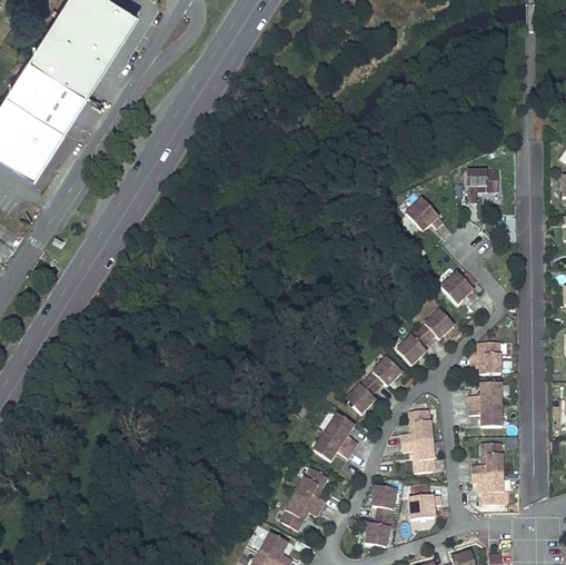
[(137,7),(126,0),(60,0),(0,95),(0,149),(33,170),(137,7)]
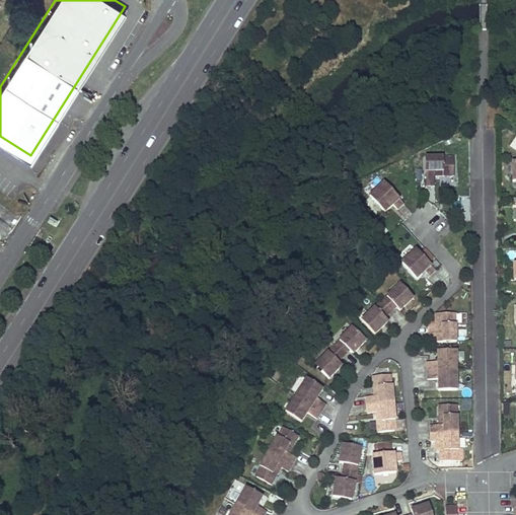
[(443,156),(425,156),(425,185),(434,185),(434,175),(454,175),(454,158),(443,158),(443,156)]
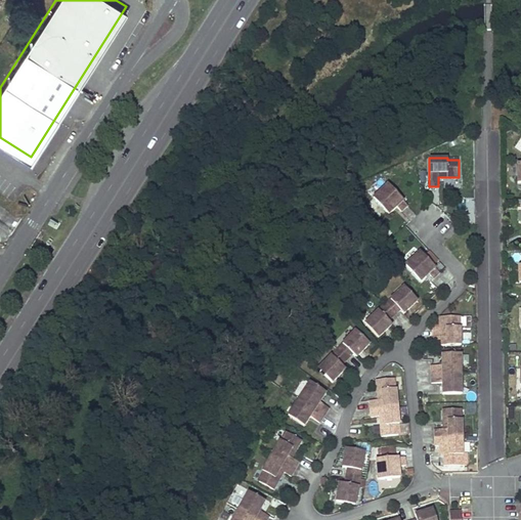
[(384,186),(370,200),(385,216),(393,209),(397,213),(404,207),(384,186)]
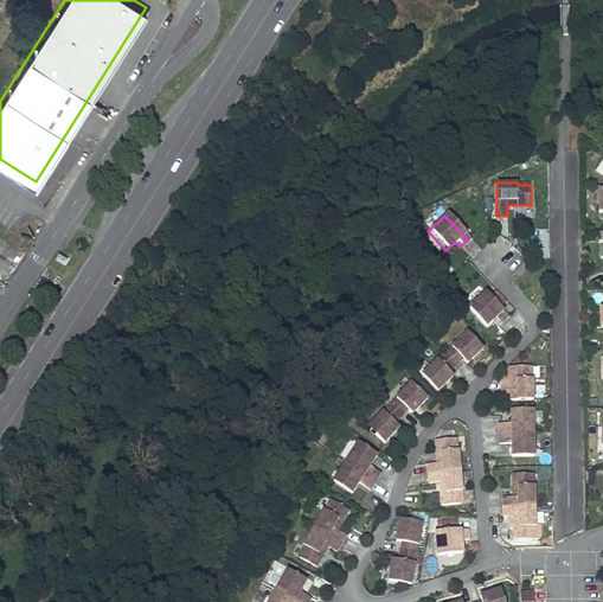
[(487,288),(470,303),(488,322),(498,314),(502,319),(510,312),(487,288)]
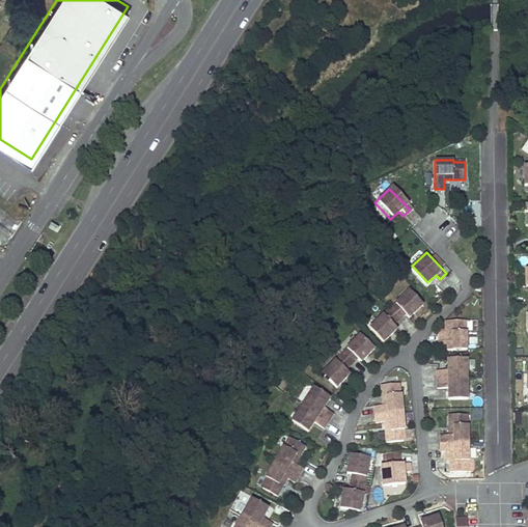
[(410,315),(423,303),(411,288),(390,307),(400,317),(406,311),(410,315)]
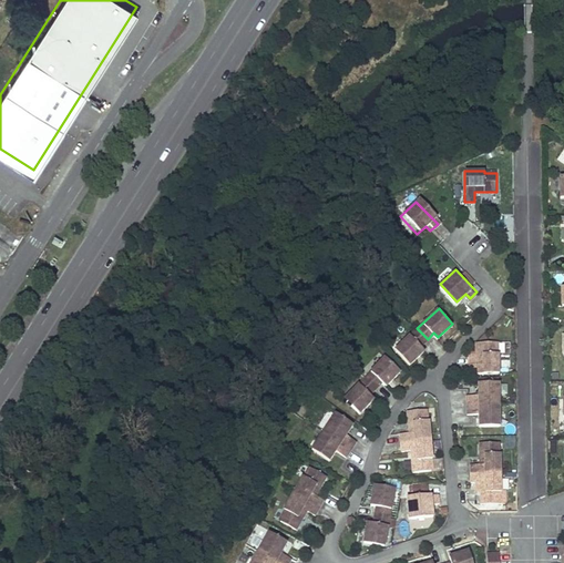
[(421,345),(428,339),(417,328),(396,348),(410,362),(424,349),(421,345)]
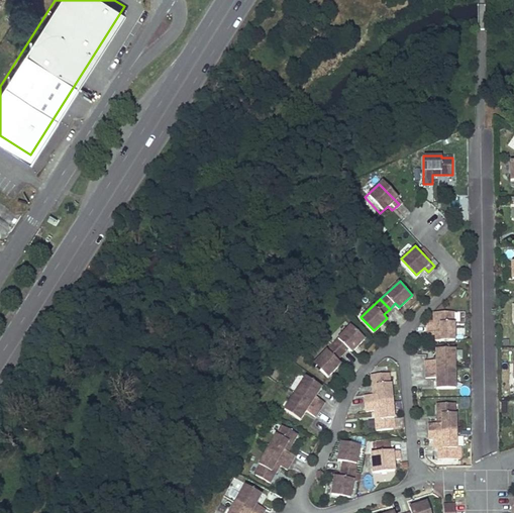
[(452,321),(452,310),(435,310),(435,330),(427,330),(428,338),(454,338),(454,321),(452,321)]
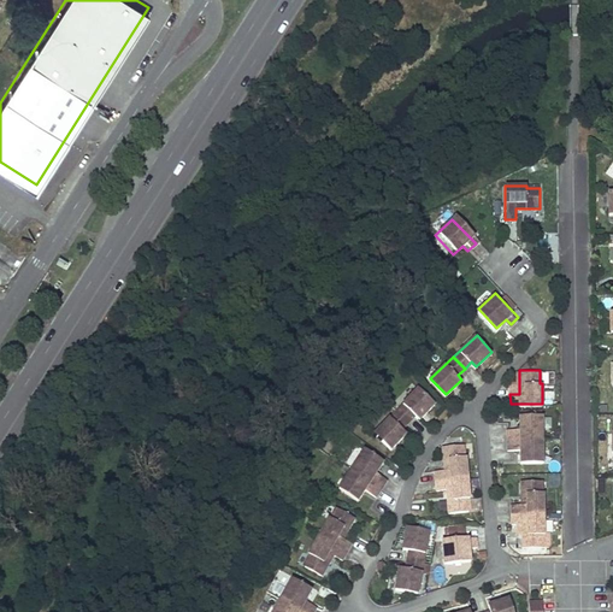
[(419,386),(396,409),(408,421),(416,413),(420,418),(435,401),(419,386)]
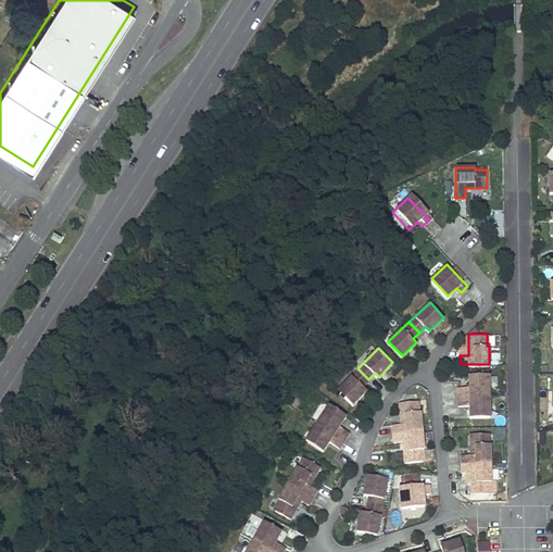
[(357,368),(338,389),(353,403),(367,389),(363,385),(368,379),(357,368)]
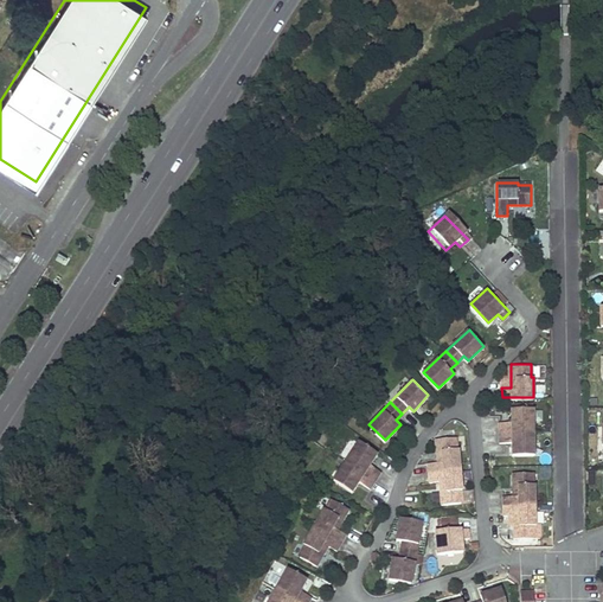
[(533,408),(512,408),(512,421),(499,421),(499,430),(534,430),(533,408)]
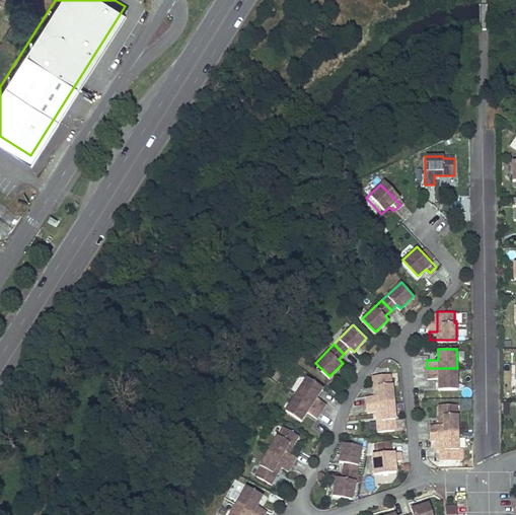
[(457,368),(427,368),(427,376),(438,376),(438,387),(457,387),(457,368)]
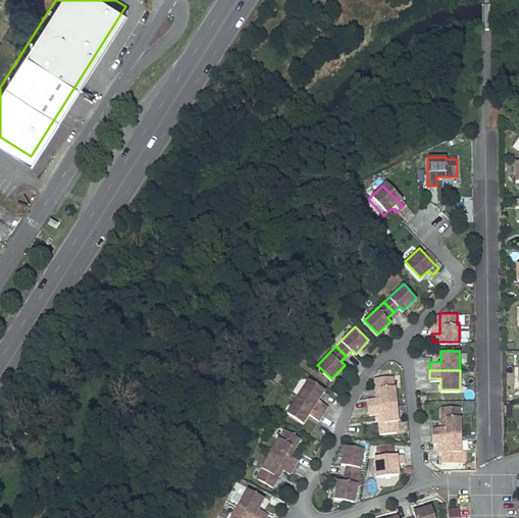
[(393,385),(392,374),(375,376),(377,396),(368,397),(369,405),(397,402),(395,385),(393,385)]
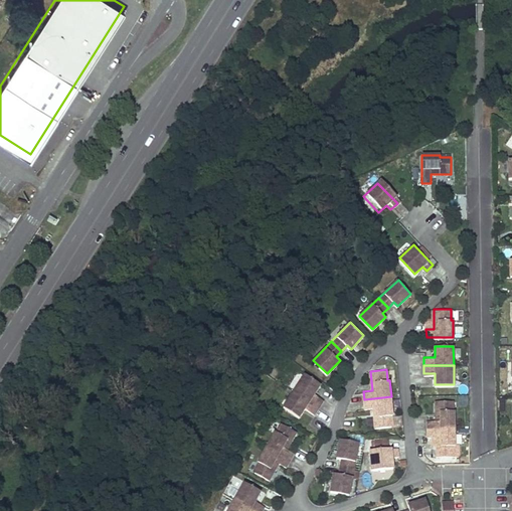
[(321,383),(305,373),(294,389),(319,405),(324,398),(315,392),(321,383)]
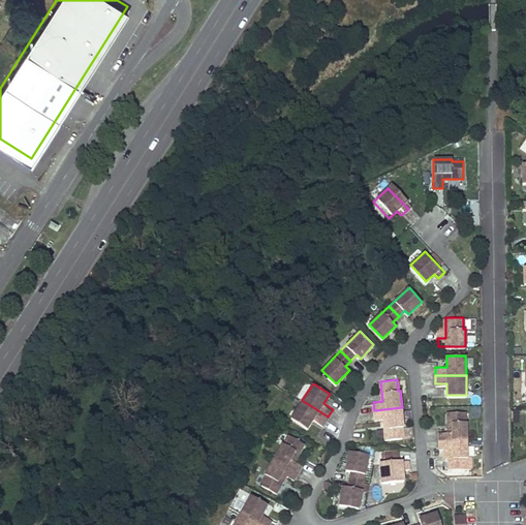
[(328,417),(302,400),(291,417),(308,427),(314,418),(322,424),(328,417)]
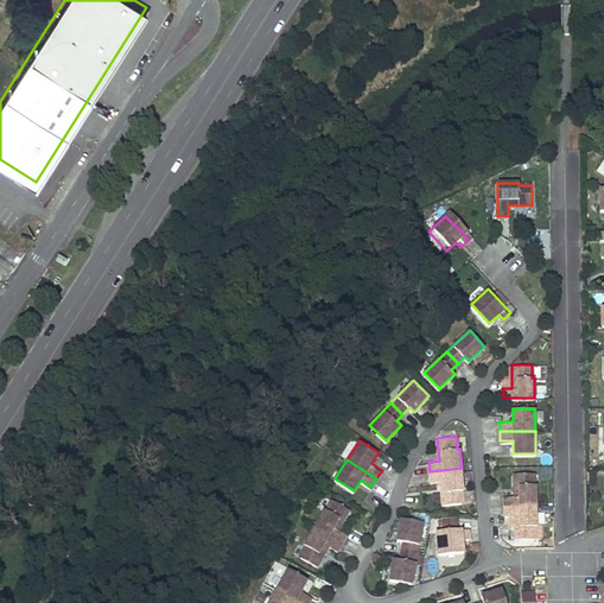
[(462,468),(430,471),(431,481),(440,480),(443,503),(462,501),(461,489),(464,488),(462,468)]
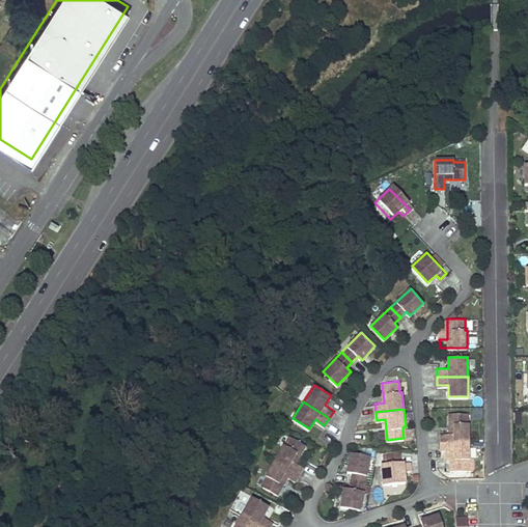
[(466,422),(466,412),(448,412),(448,432),(440,433),(440,441),(468,441),(468,422),(466,422)]
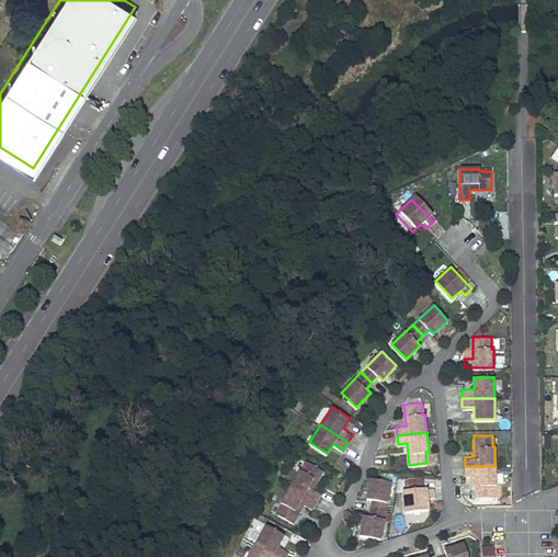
[(312,487),(323,468),(308,459),(302,469),(299,468),(291,485),(317,499),(321,491),(312,487)]
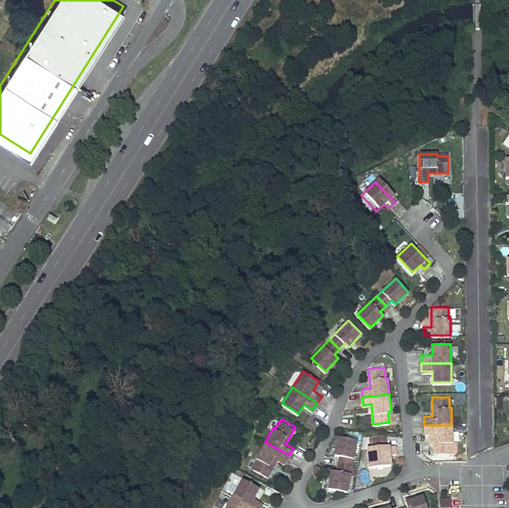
[(451,425),(424,425),(424,433),(433,433),(433,453),(450,452),(449,442),(452,442),(451,425)]
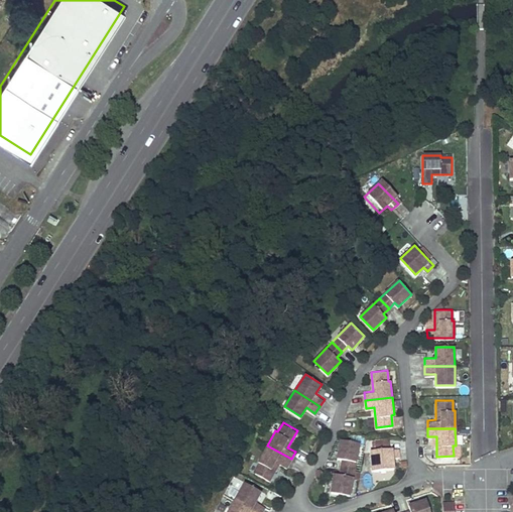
[(370,445),(387,444),(386,435),(369,436),(370,445)]
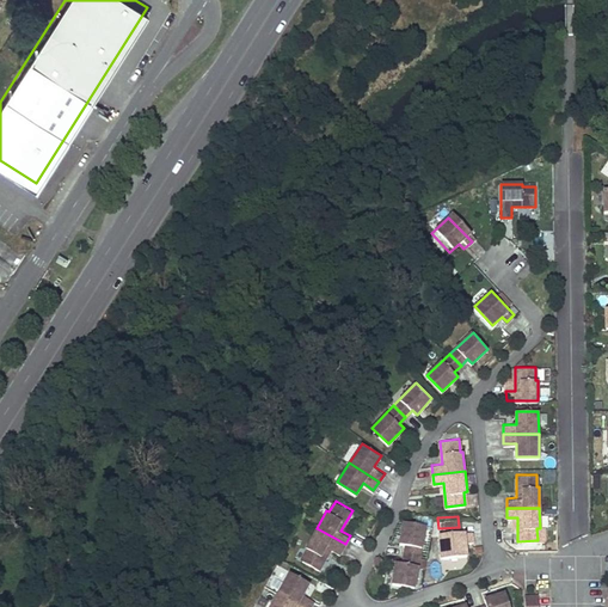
[(425,525),(404,520),(399,541),(405,543),(404,552),(419,556),(425,525)]
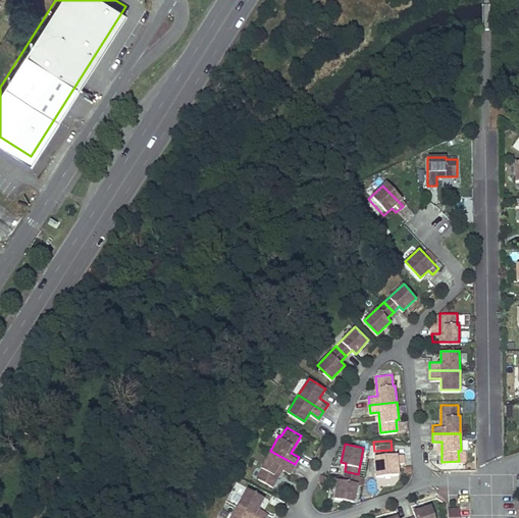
[(291,472),(295,464),(270,451),(262,466),(263,467),(258,476),(273,485),(282,467),(291,472)]
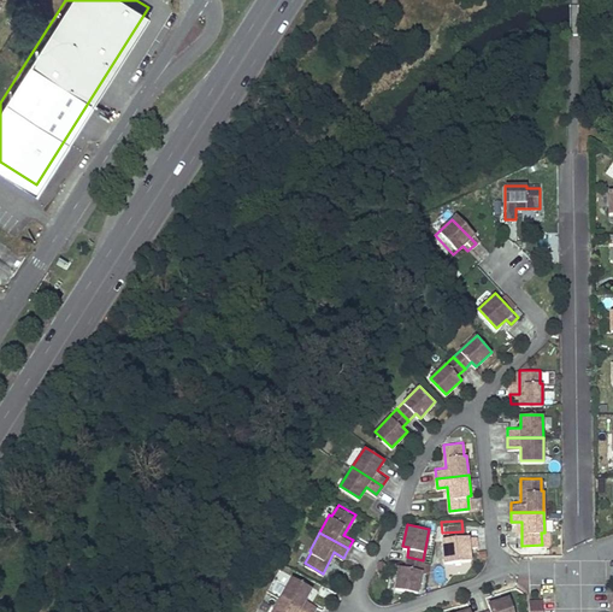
[(477,536),(442,539),(444,562),(471,560),(470,547),(477,546),(477,536)]
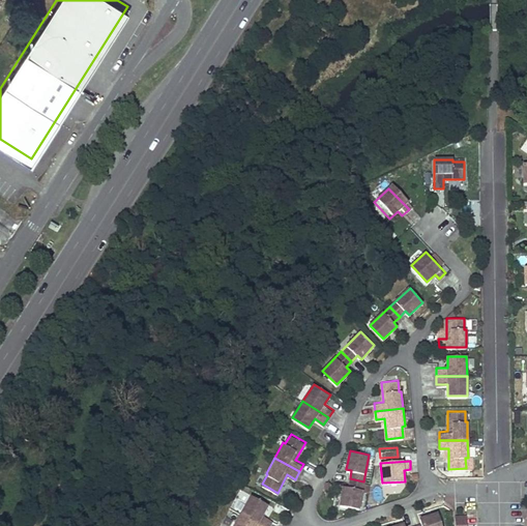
[(363,481),(350,478),(349,487),(343,486),(340,504),(359,508),(363,481)]
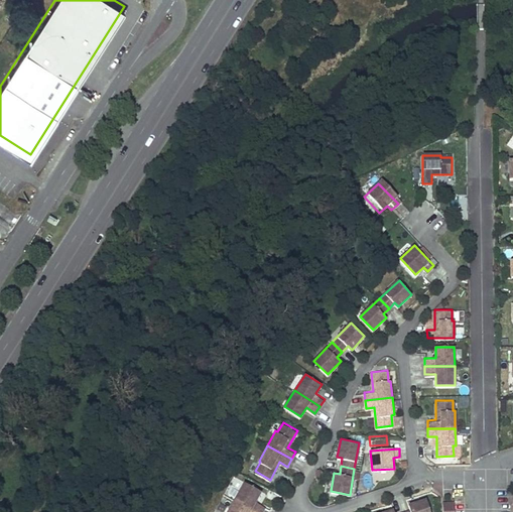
[(235,498),(259,511),(261,511),(265,505),(256,500),(261,491),(245,482),(235,498)]
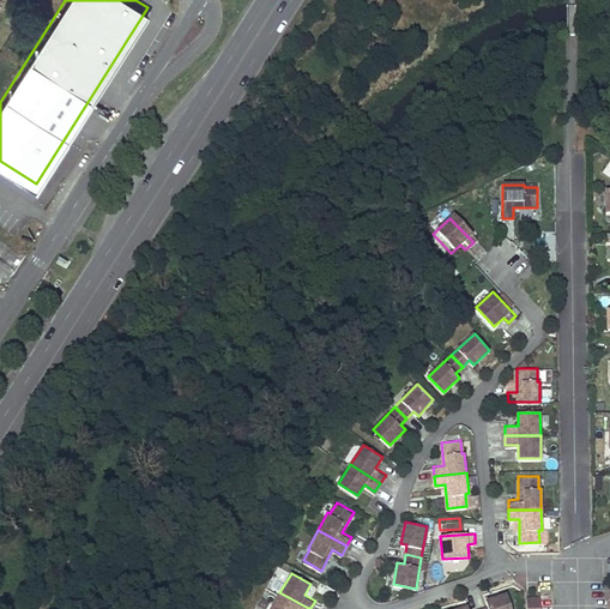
[(308,608),(279,592),(270,608),(308,608)]
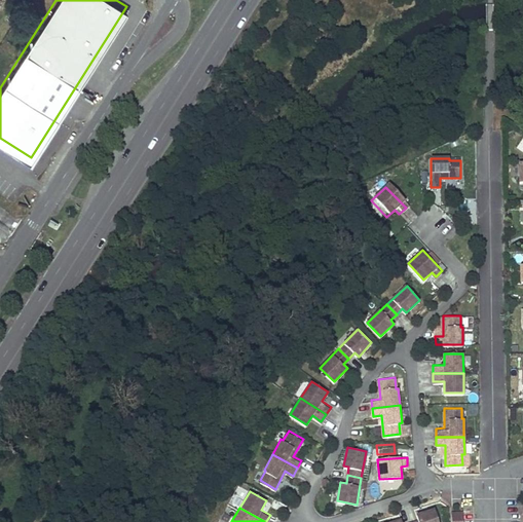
[(439,521),(435,509),(416,514),(418,519),(410,521),(439,521)]
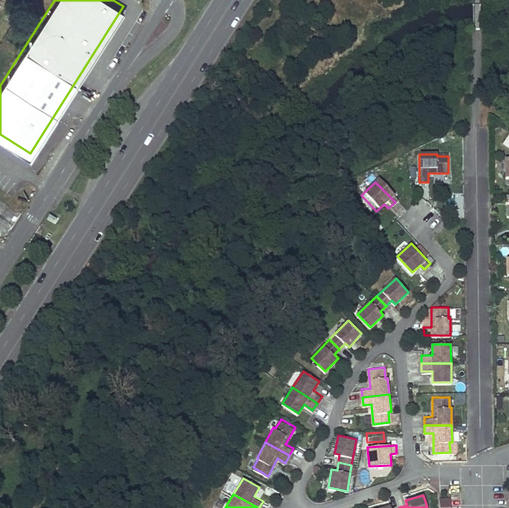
[(451,507),(452,498),(440,498),(440,507),(451,507)]
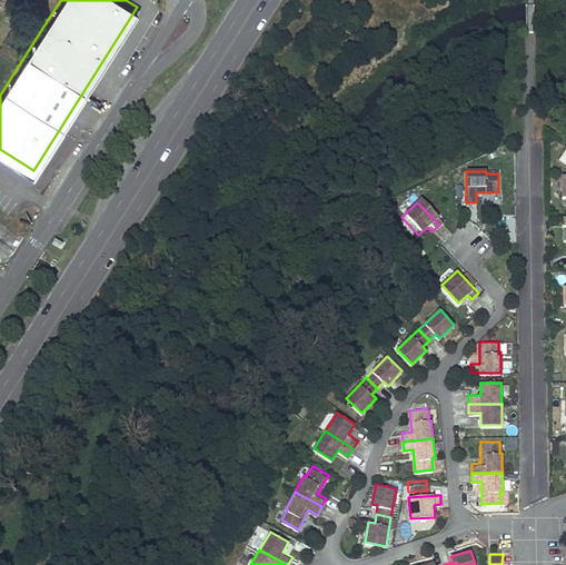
All buildings are outlined.
